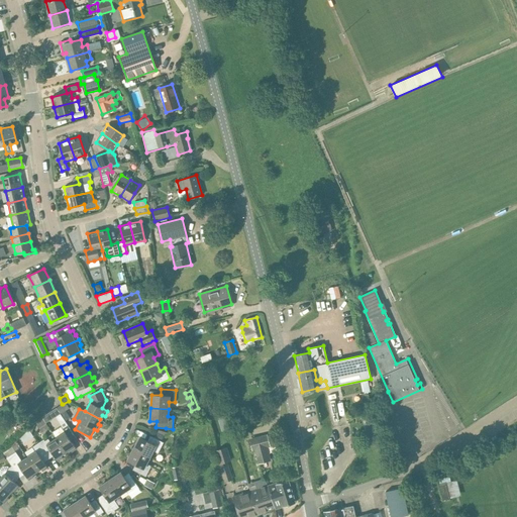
[(47,413),(42,417),(46,423),(52,419),(47,413)]
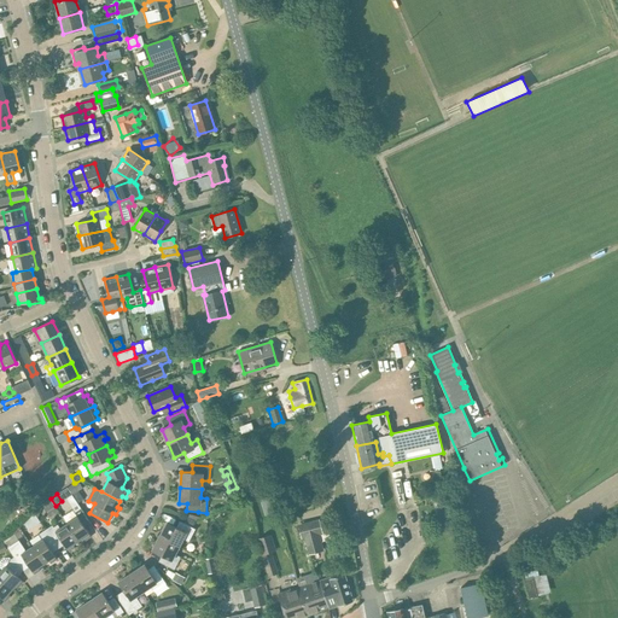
[(50,499),(41,505),(50,517),(58,511),(50,499)]
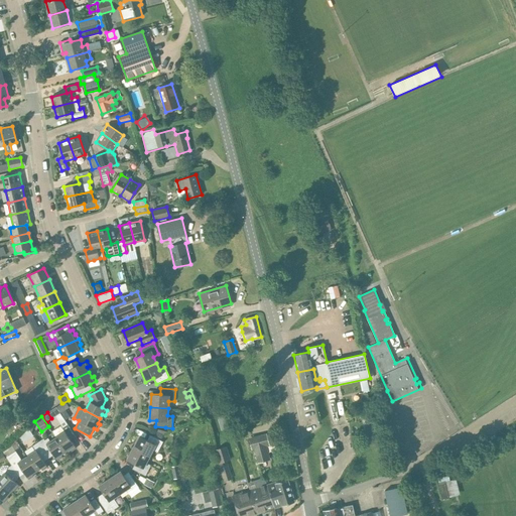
[(15,426),(17,431),(27,426),(25,421),(15,426)]
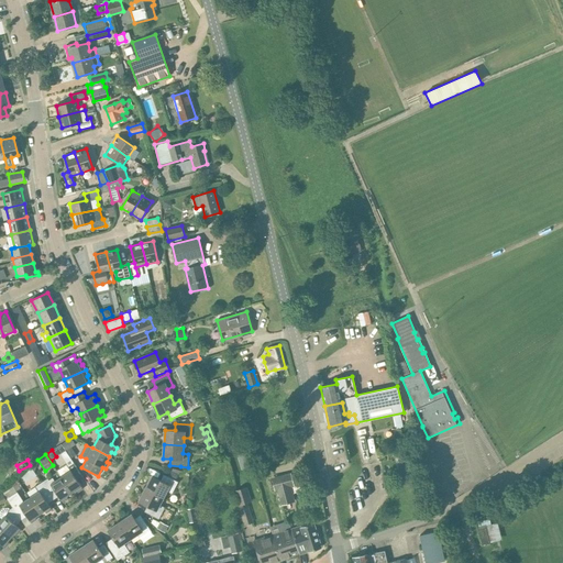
[(57,471),(61,477),(72,493),(76,489),(77,493),(83,488),(78,482),(84,477),(74,463),(68,467),(67,465),(57,471)]
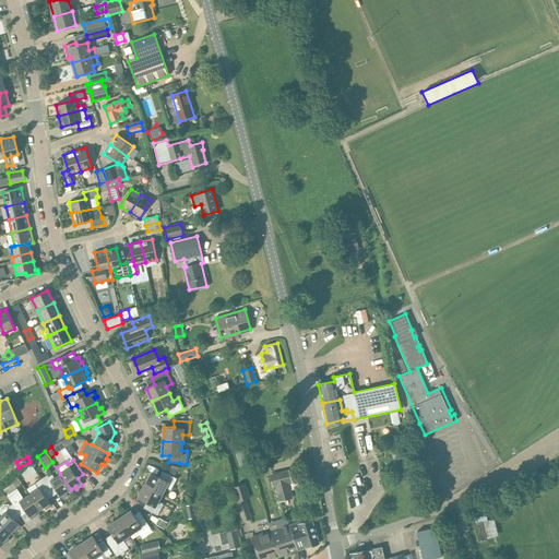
[(273,488),(275,487),(289,484),(293,484),(289,470),(270,474),(273,488)]
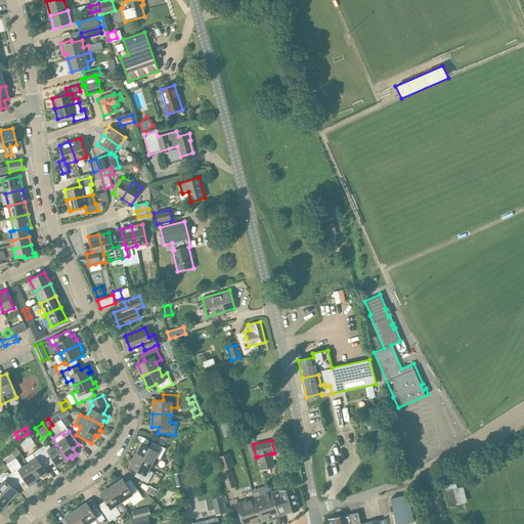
[(141,443),(135,454),(151,464),(156,456),(160,460),(163,454),(166,448),(153,441),(149,447),(141,443)]
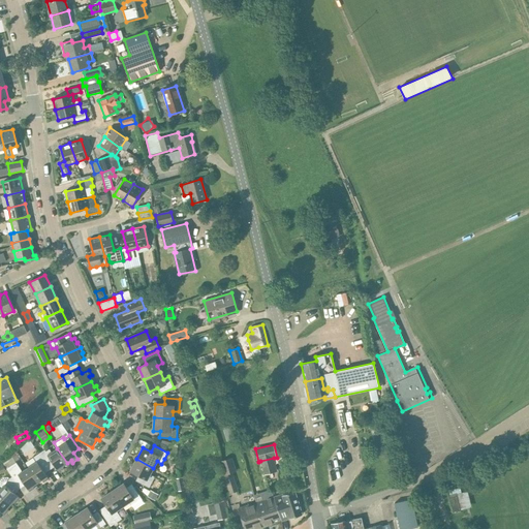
[(50,469),(55,466),(59,471),(64,468),(63,466),(67,463),(57,448),(52,452),(50,448),(47,452),(45,449),(39,454),(50,469)]
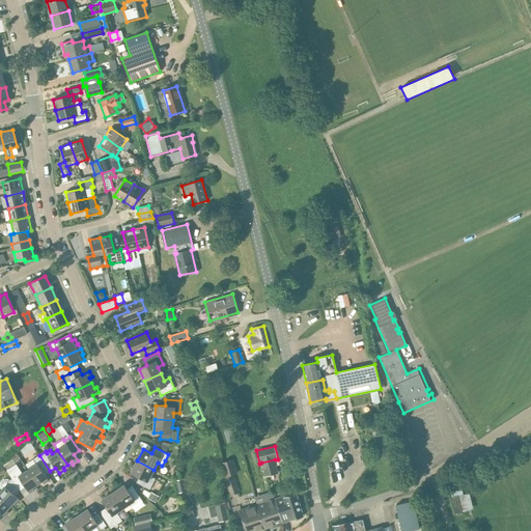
[(37,464),(28,470),(37,484),(42,481),(44,483),(49,480),(45,475),(50,471),(39,455),(34,458),(37,464)]
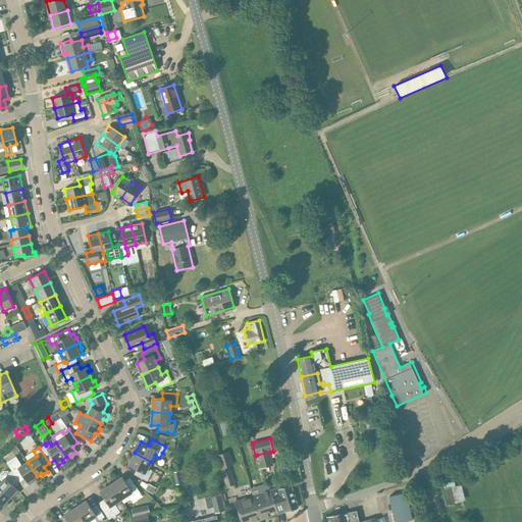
[(217,455),(218,459),(226,486),(235,484),(229,466),(233,465),(229,451),(217,455)]
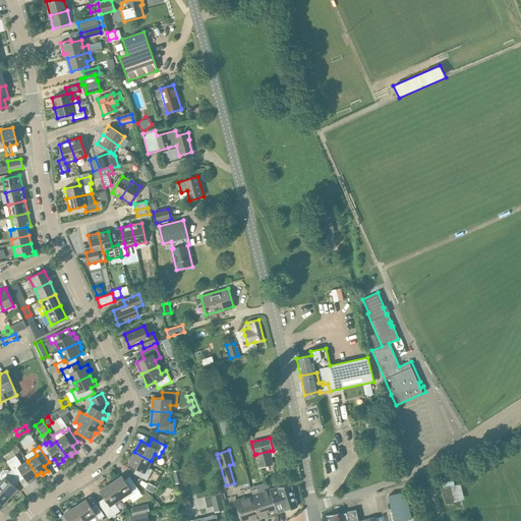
[(256,454),(261,468),(274,464),(270,451),(256,454)]
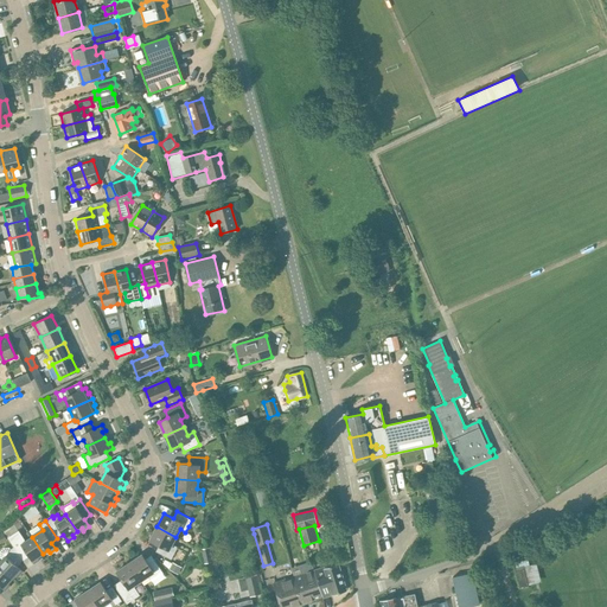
[(157,526),(149,541),(159,545),(155,551),(171,560),(178,547),(172,544),(176,537),(157,526)]
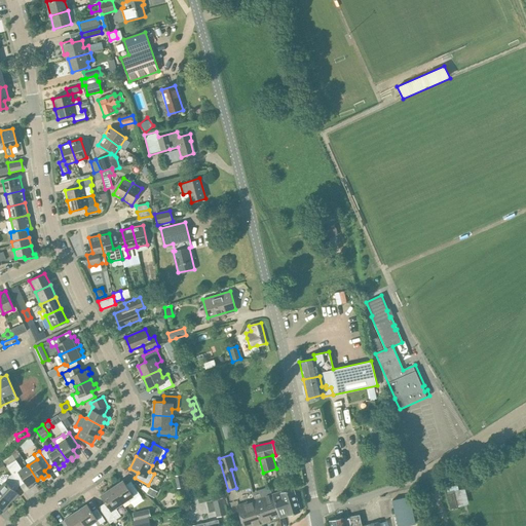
[(37,480),(28,465),(22,468),(15,460),(6,466),(11,474),(17,483),(19,485),(25,481),(29,488),(34,485),(33,483),(37,480)]
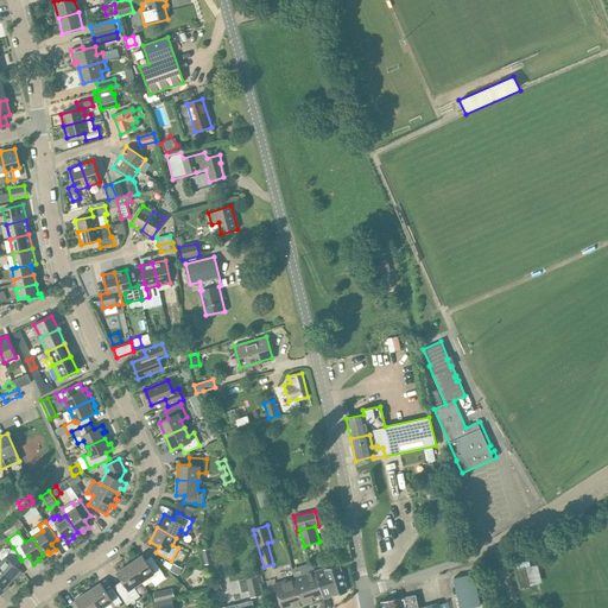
[(0,562),(0,568),(12,580),(17,575),(18,577),(24,572),(14,564),(20,558),(13,548),(11,551),(10,549),(4,549),(0,553),(0,558),(2,561),(0,562)]
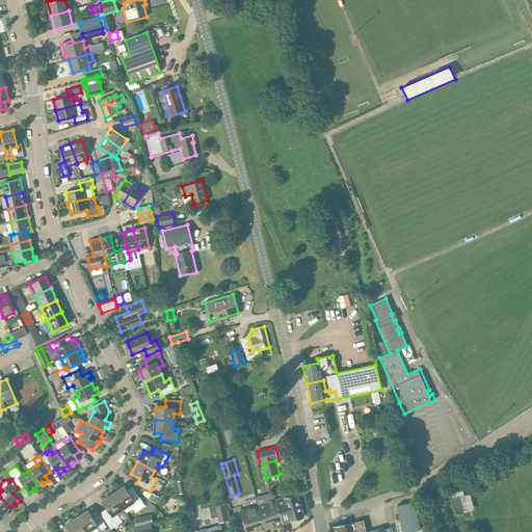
[(184,480),(176,481),(179,495),(187,493),(184,480)]
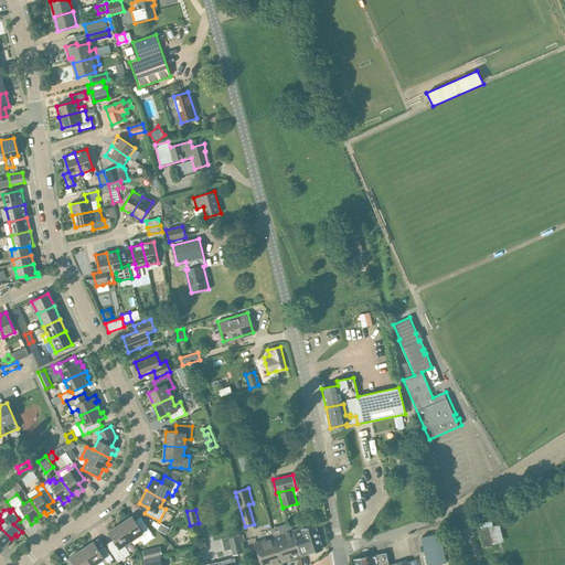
[(144,521),(138,524),(132,516),(120,524),(131,541),(138,536),(141,541),(147,537),(152,534),(149,530),(144,521)]
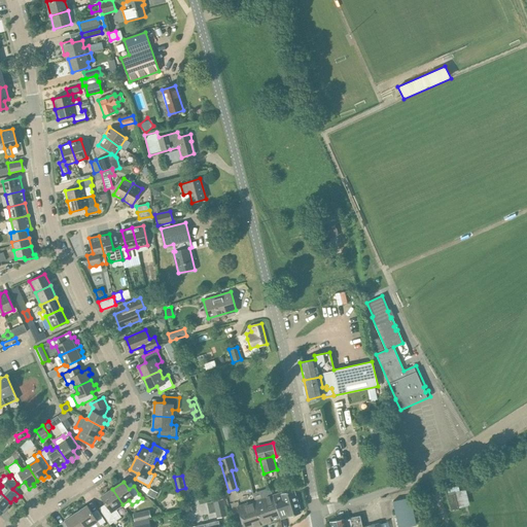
[(446,490),(451,511),(459,508),(459,507),(470,505),(465,489),(461,490),(460,487),(446,490)]
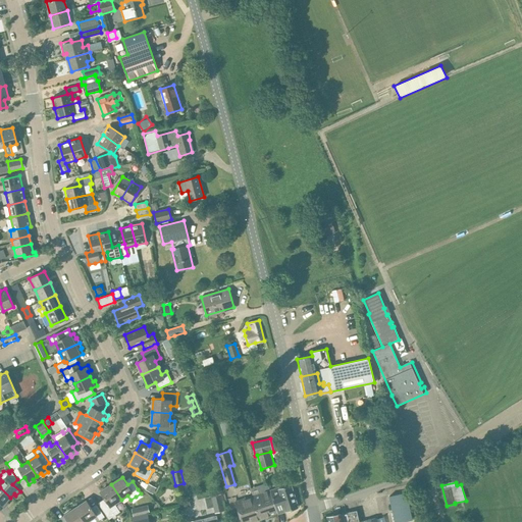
[(148,483),(145,489),(154,494),(157,488),(148,483)]
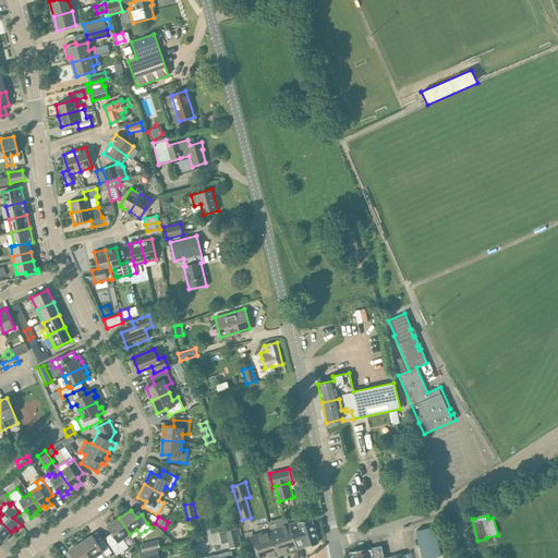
[(105,537),(111,547),(117,556),(129,547),(123,538),(130,534),(119,518),(107,525),(112,533),(105,537)]
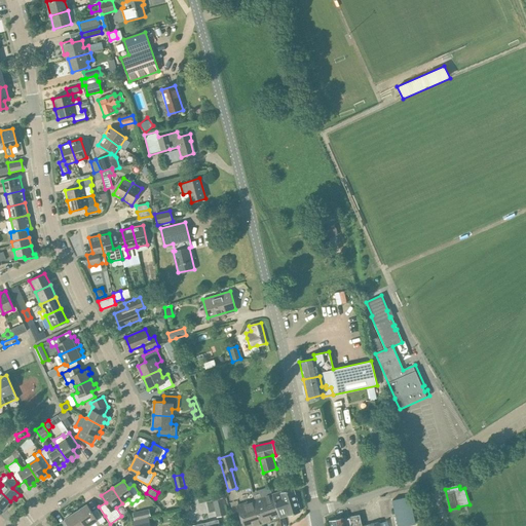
[(272,494),(279,518),(300,512),(293,488),(284,491),(272,494)]
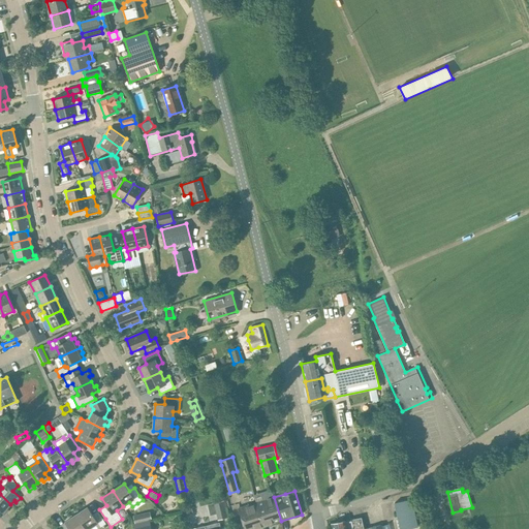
[(0,509),(5,515),(9,510),(7,508),(10,504),(0,494),(0,509)]
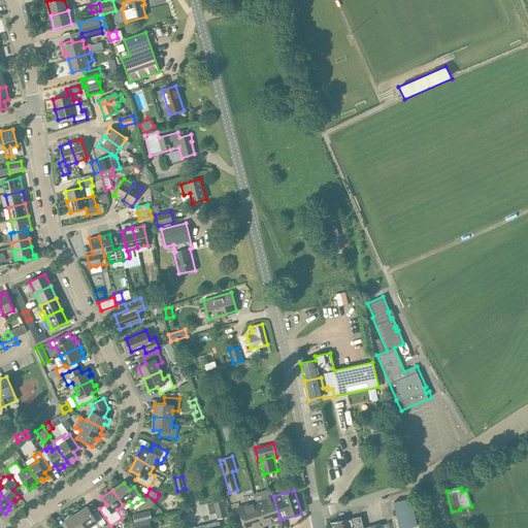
[(256,502),(263,526),(281,520),(273,496),(256,502)]
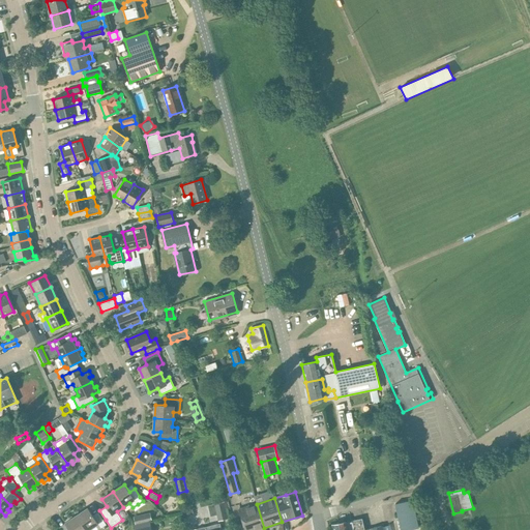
[(413,500),(395,504),(401,529),(407,529),(418,528),(413,500)]
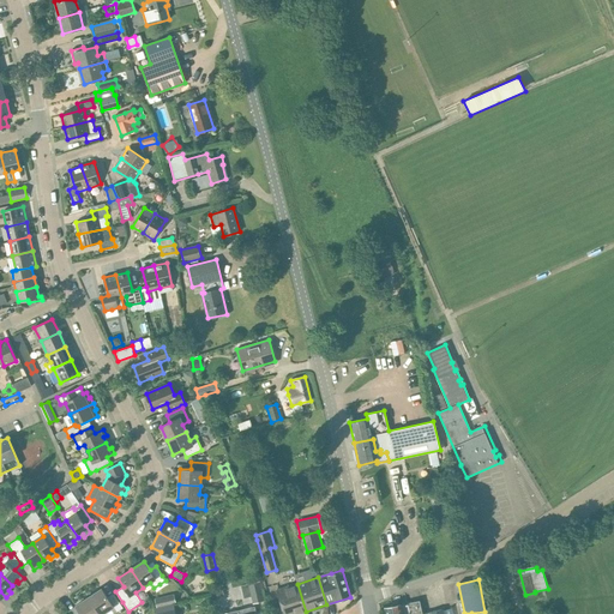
[(265,601),(260,581),(248,584),(253,603),(265,601)]
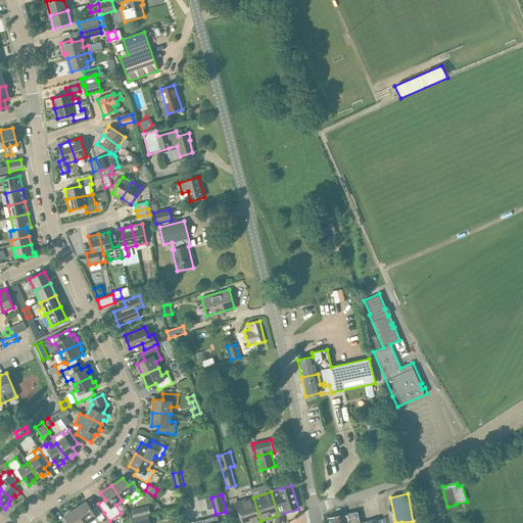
[(253,522),(260,521),(253,497),(236,504),(242,522),(253,522)]
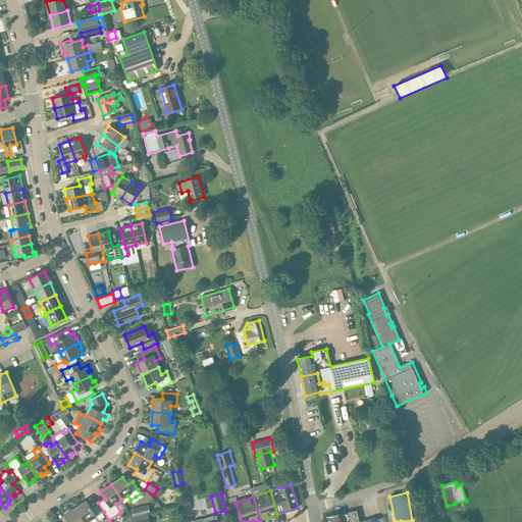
[(75,508),(85,521),(87,521),(97,516),(100,521),(105,517),(102,513),(97,505),(92,508),(87,501),(75,508)]
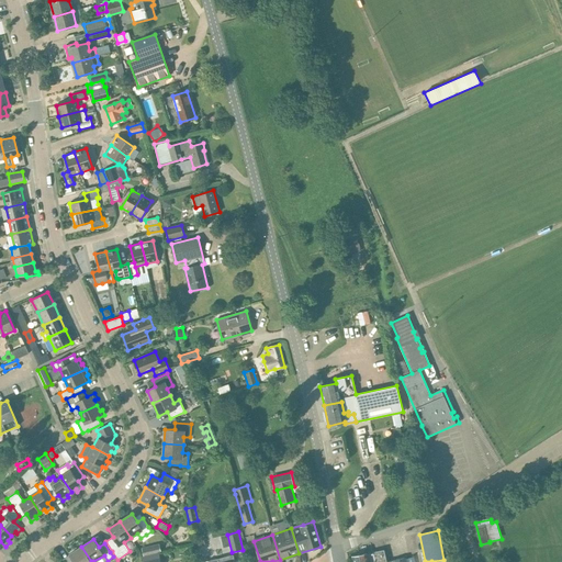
[(159,543),(142,548),(144,557),(161,552),(159,543)]
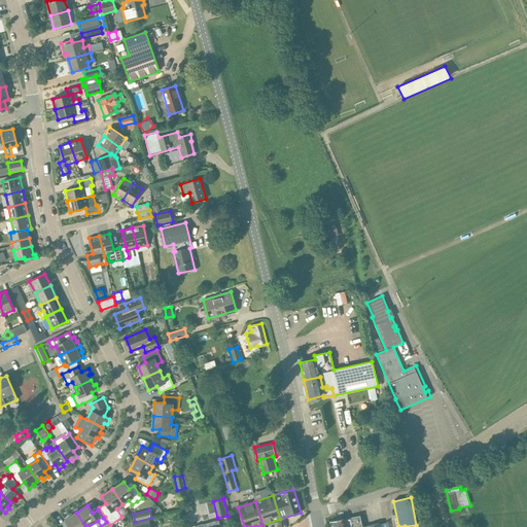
[(85,526),(76,513),(65,520),(69,526),(85,526)]
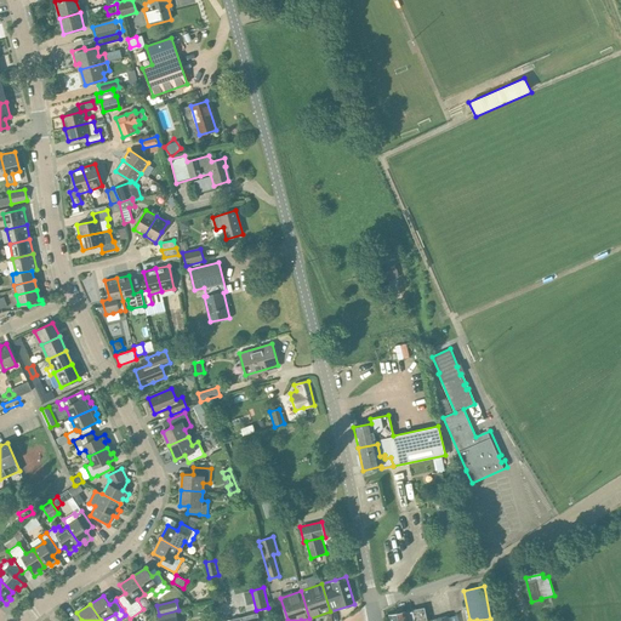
[(389,620),(427,620),(423,607),(411,610),(405,611),(389,615),(389,620)]
